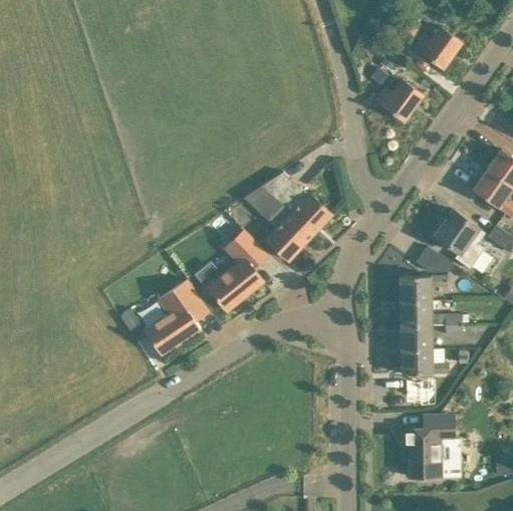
[(425,36),(415,49),(444,70),(463,43),(442,28),(433,41),(425,36)]
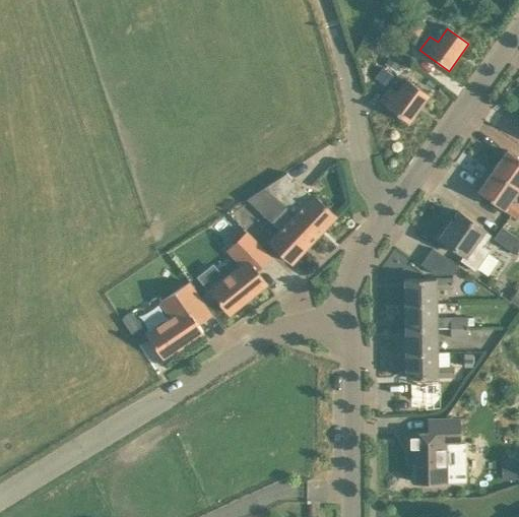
[(397,73),(404,61),(394,55),(387,66),(397,73)]
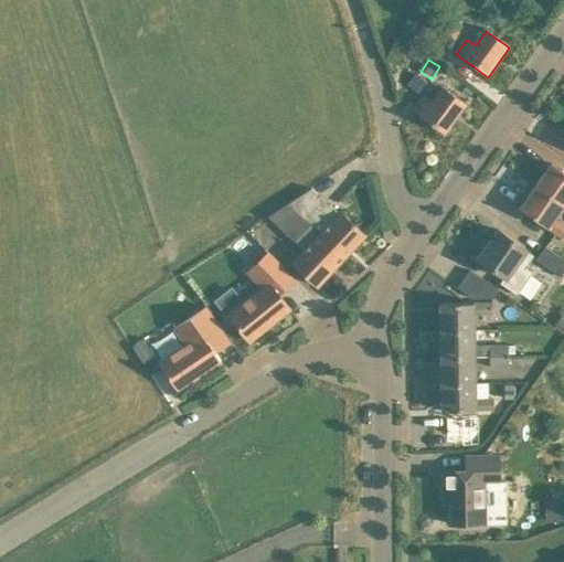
[(433,104),(425,98),(414,113),(445,136),(467,106),(444,88),(433,104)]
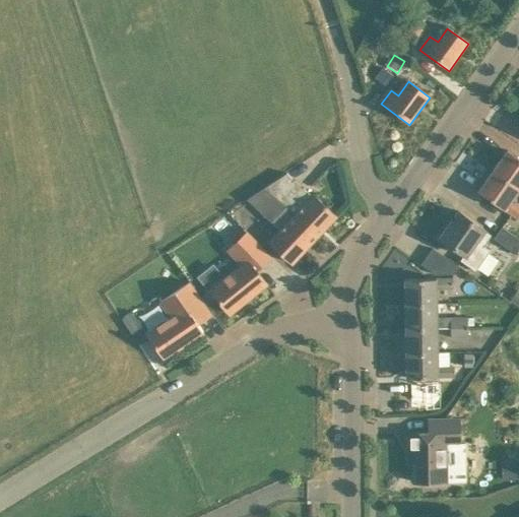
[(494,174),(518,191),(518,159),(508,152),(494,174)]
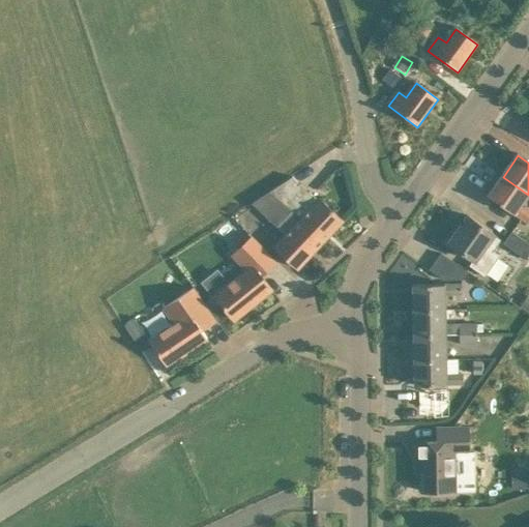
[(489,197),(528,225),(528,213),(521,207),(528,197),(528,195),(503,177),(489,197)]
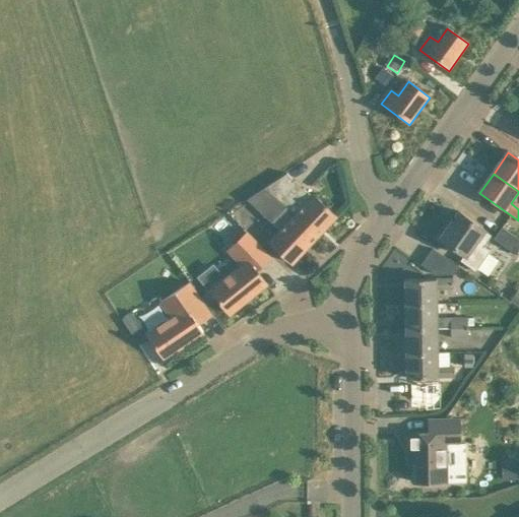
[(317,238),(336,217),(315,197),(313,199),(304,190),(287,176),(268,188),(288,209),(298,218),(317,238)]
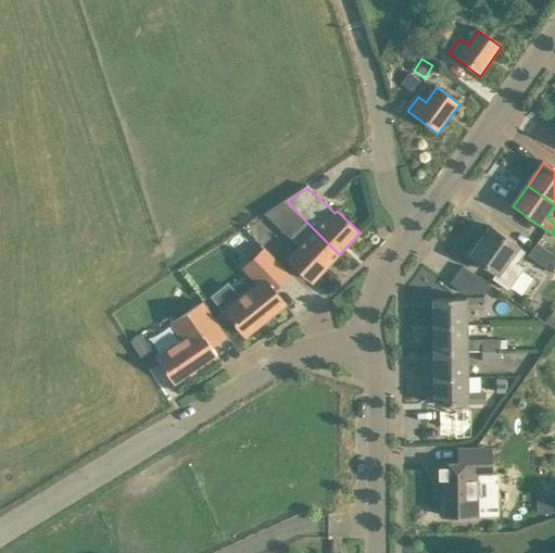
[(287,201),(266,215),(302,250),(291,262),(313,284),(339,254),(318,234),(308,224),(287,201)]
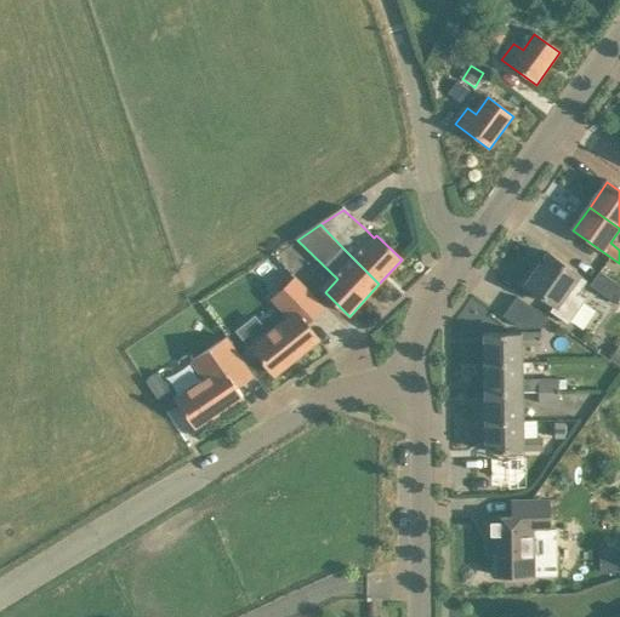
[(527,287),(556,308),(568,291),(576,298),(587,283),(549,257),(527,287)]
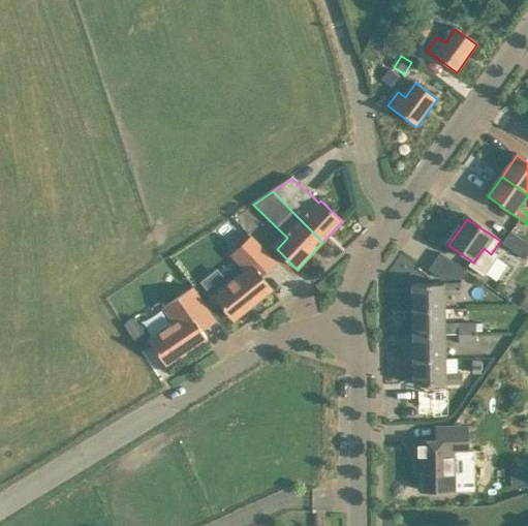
[(503,245),(526,260),(527,259),(527,243),(511,233),(503,245)]
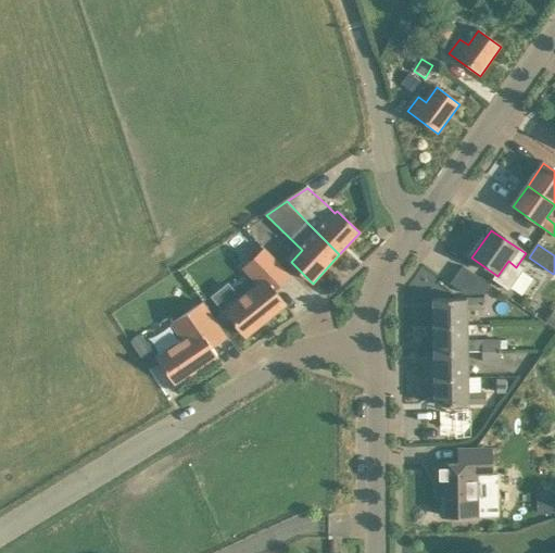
[(469,298),(481,280),(464,268),(452,286),(469,298)]
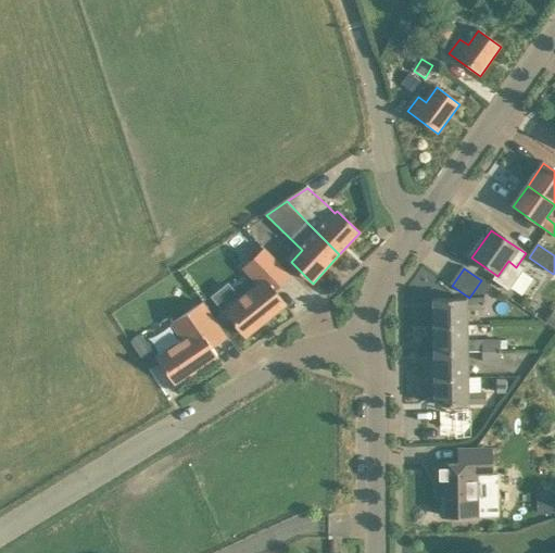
[(266,280),(226,313),(247,338),(286,305),(266,280)]
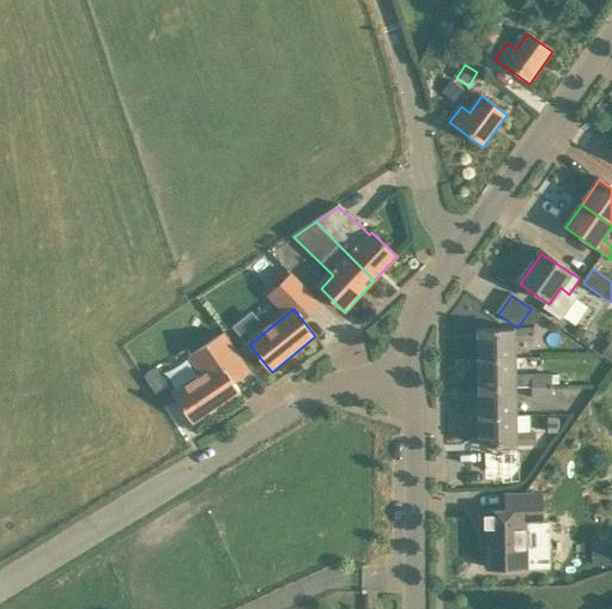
[(479,332),(479,361),(516,360),(516,343),(535,343),(535,330),(479,332)]
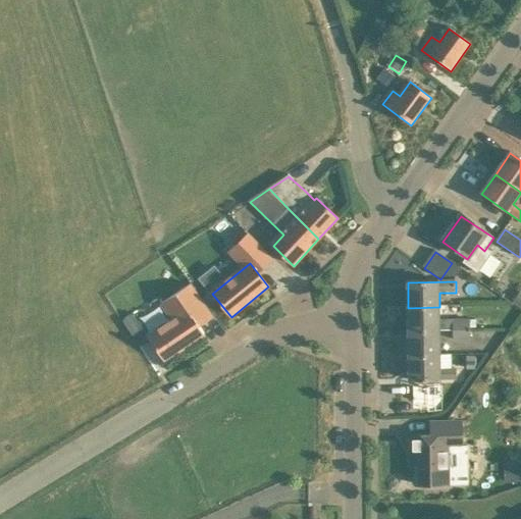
[(213,317),(201,301),(191,286),(160,305),(170,320),(147,335),(165,362),(205,335),(199,326),(213,317)]
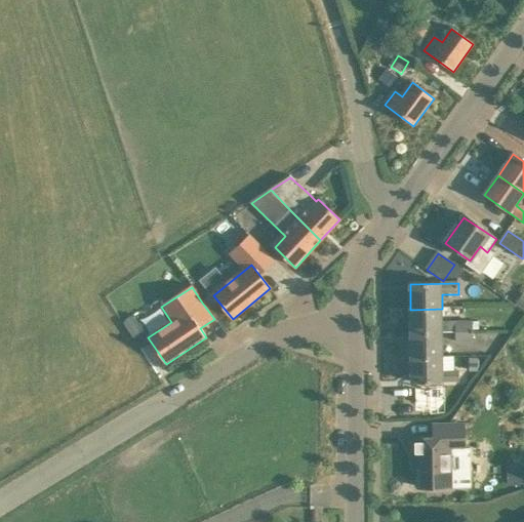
[(410,334),(420,334),(442,333),(442,309),(410,310),(410,334)]
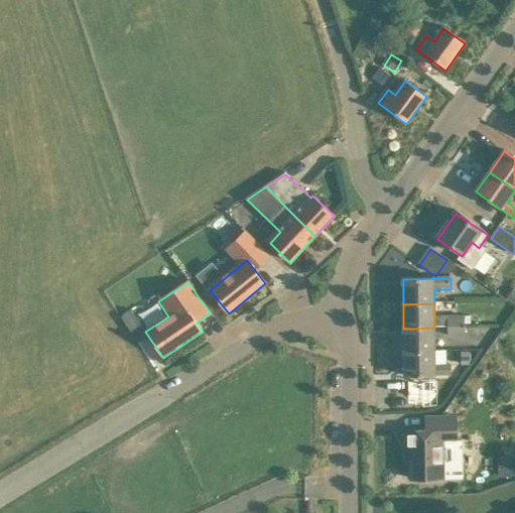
[(448,328),(465,328),(465,316),(448,317),(448,328)]
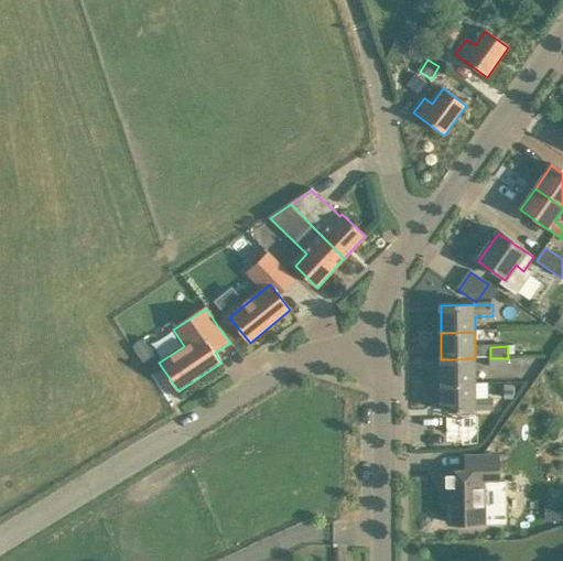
[(441,359),(442,386),(476,385),(475,358),(452,359),(441,359)]
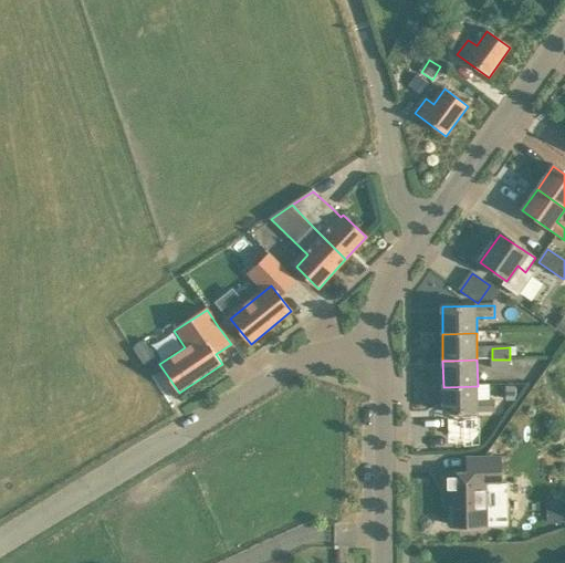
[(510,371),(510,360),(492,360),(492,371),(510,371)]
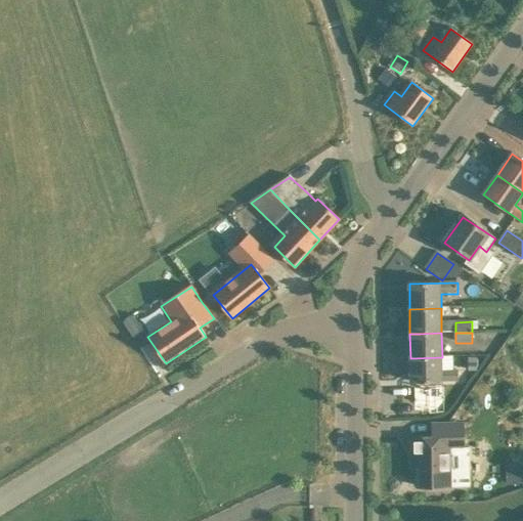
[(410,383),(421,384),(460,384),(460,374),(442,375),(442,357),(410,358),(410,383)]
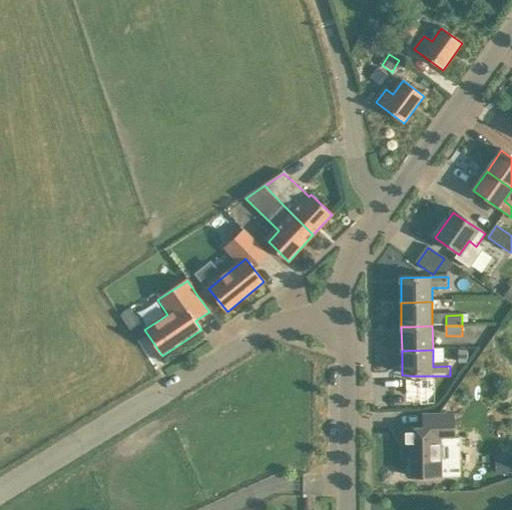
[(460,365),(468,365),(468,353),(460,353),(460,365)]
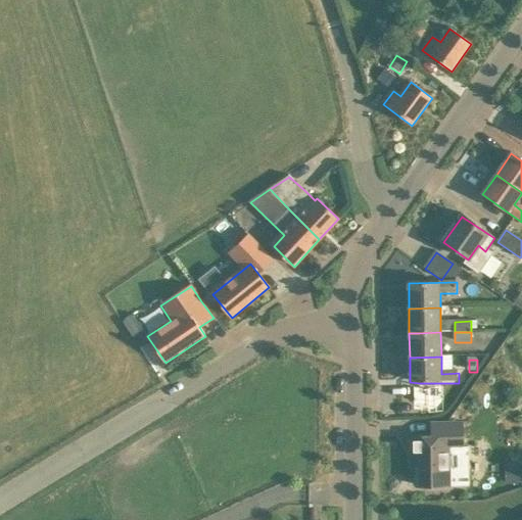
[(417,487),(427,486),(452,486),(451,451),(464,451),(463,424),(432,424),(432,437),(411,438),(412,457),(416,457),(417,487)]
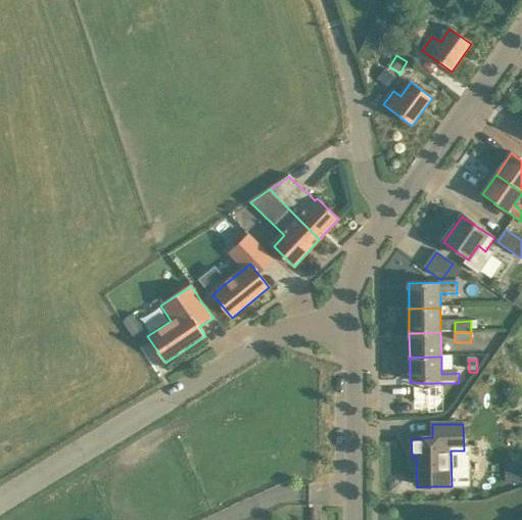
[(521,467),(505,469),(506,486),(521,484),(521,467)]
